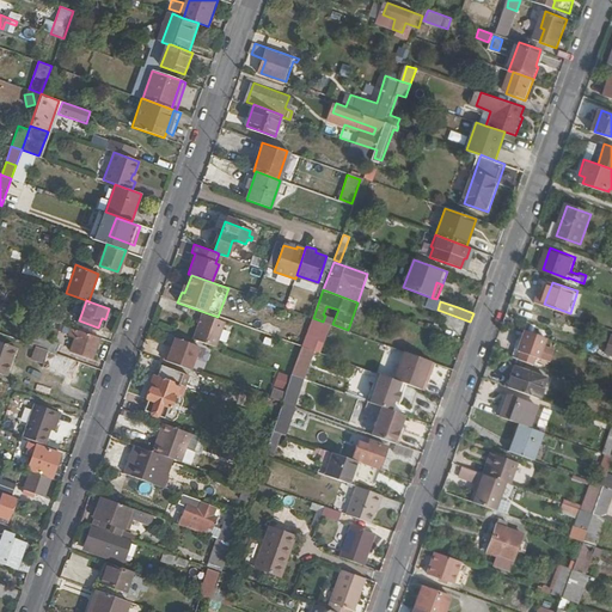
[(202,314),(193,340),(215,348),(225,323),(202,314)]
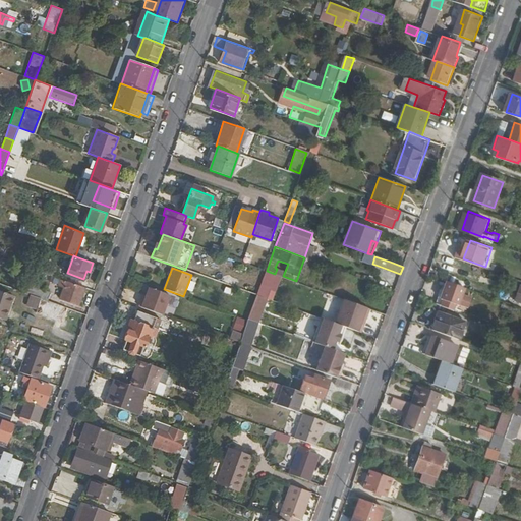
[(275,274),(267,271),(262,284),(271,288),(276,274),(275,274)]
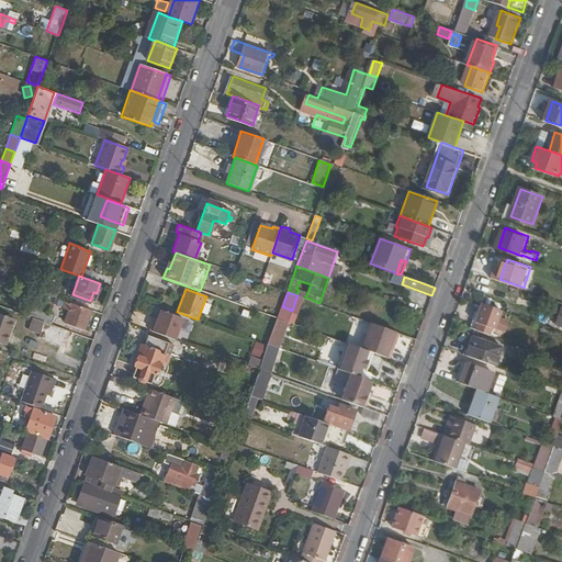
[(85,328),(91,310),(71,302),(65,321),(85,328)]
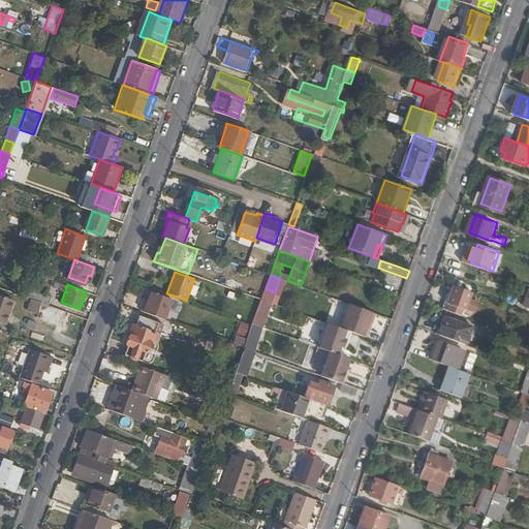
[(444,310),(463,316),(472,292),(454,285),(444,310)]
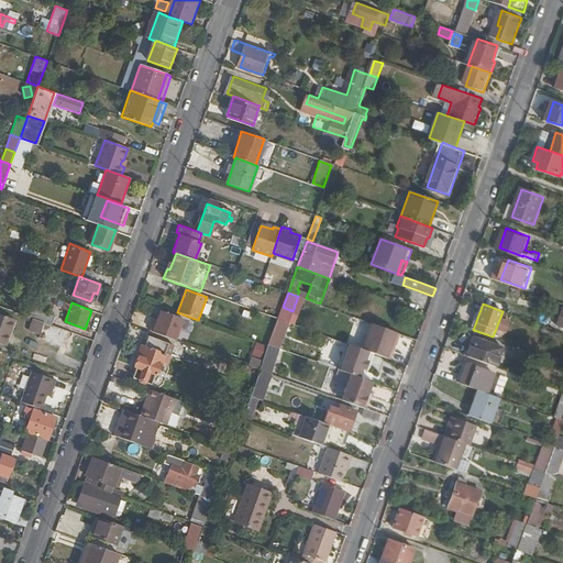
[(153,323),(150,331),(175,340),(176,341),(184,319),(161,310),(156,324),(153,323)]
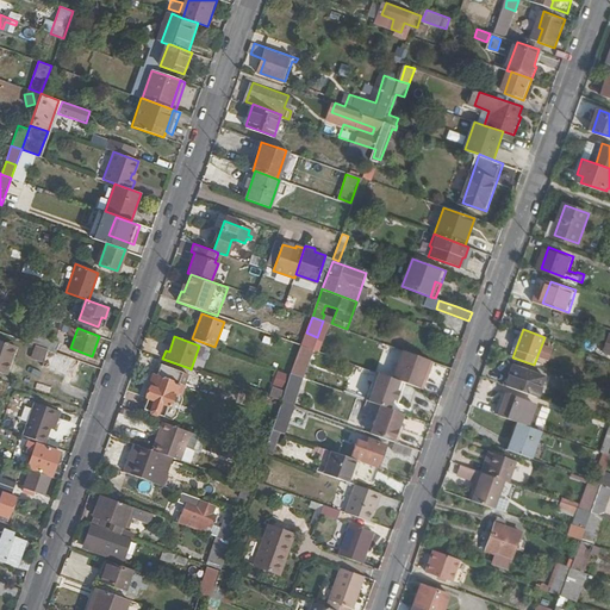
[(55,350),(57,343),(41,337),(38,344),(55,350)]
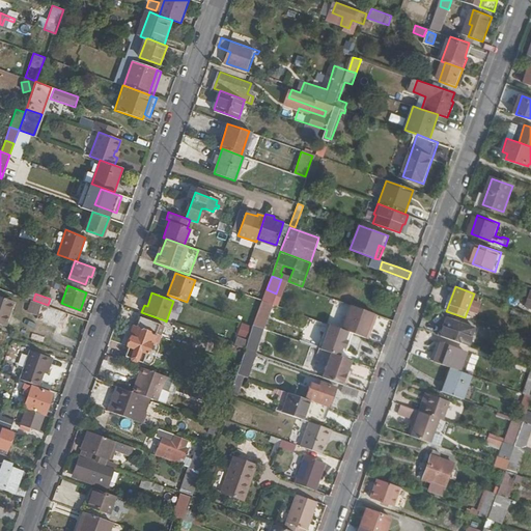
[(9,314),(15,302),(0,296),(0,323),(3,324),(7,313),(9,314)]
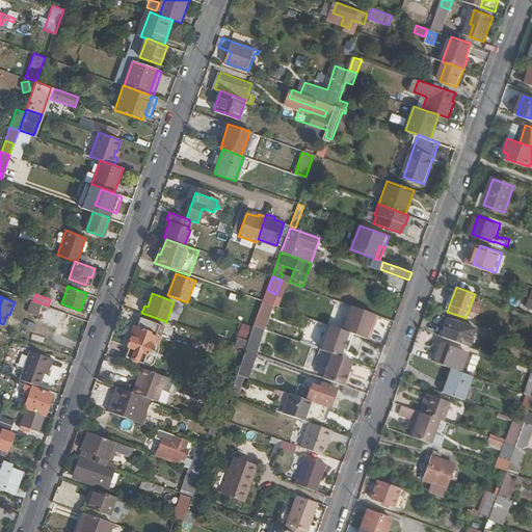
[(69,314),(29,300),(26,310),(40,315),(37,318),(64,328),(69,314)]
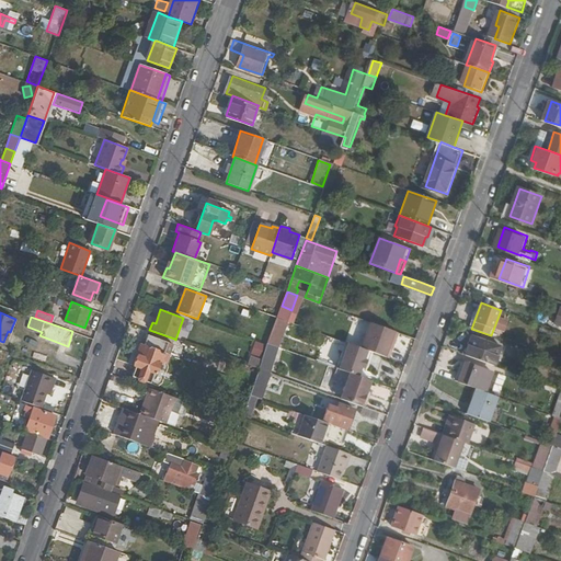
[(373,354),(389,359),(392,350),(389,348),(396,331),(382,327),(370,321),(361,348),(367,352),(373,354)]
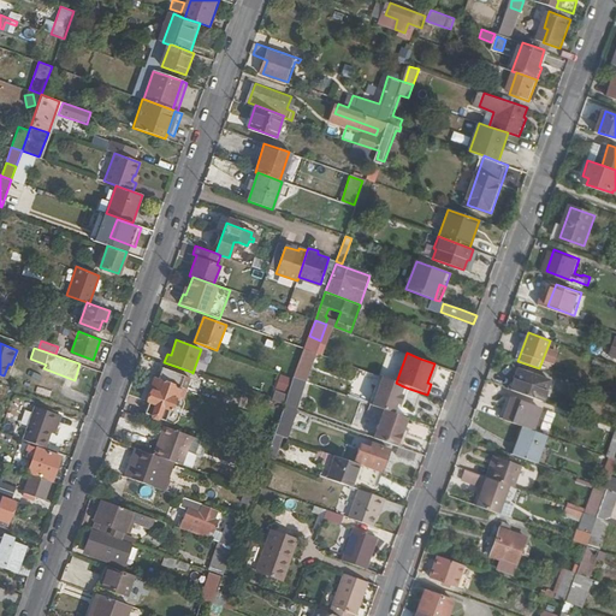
[(184,377),(163,368),(158,379),(153,391),(150,390),(147,401),(149,402),(144,413),(150,415),(153,419),(158,421),(160,419),(166,420),(170,409),(171,409),(184,377)]
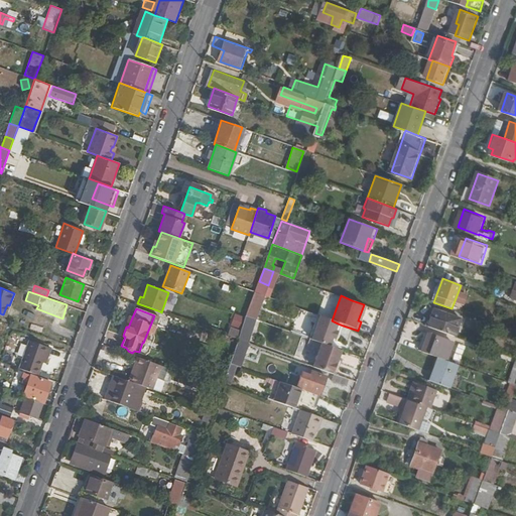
[(433,309),(427,327),(454,337),(460,319),(433,309)]
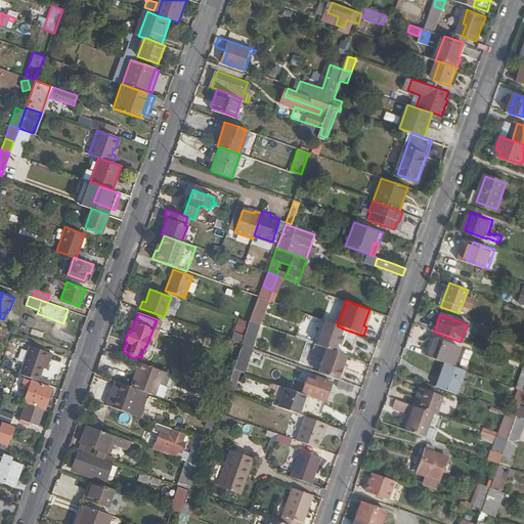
[(244,334),(247,321),(237,318),(234,332),(244,334)]
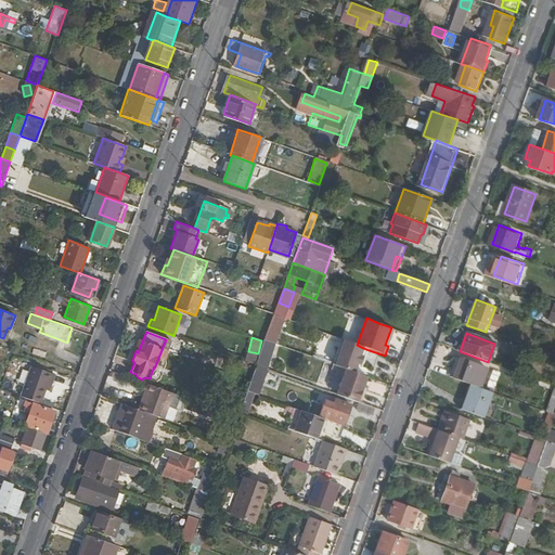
[(352,372),(355,373),(363,348),(357,345),(346,341),(337,366),(352,372)]
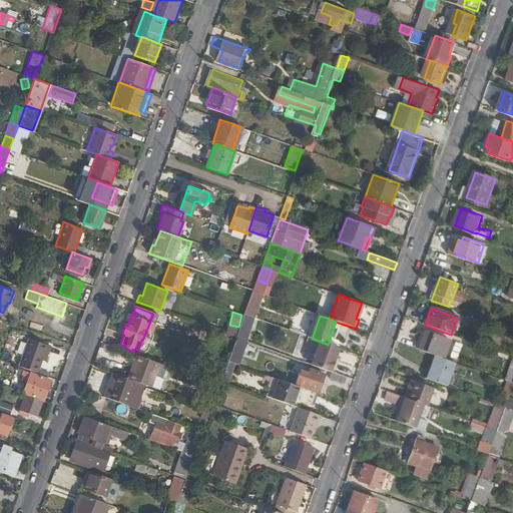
[(234,336),(237,329),(229,326),(226,333),(234,336)]
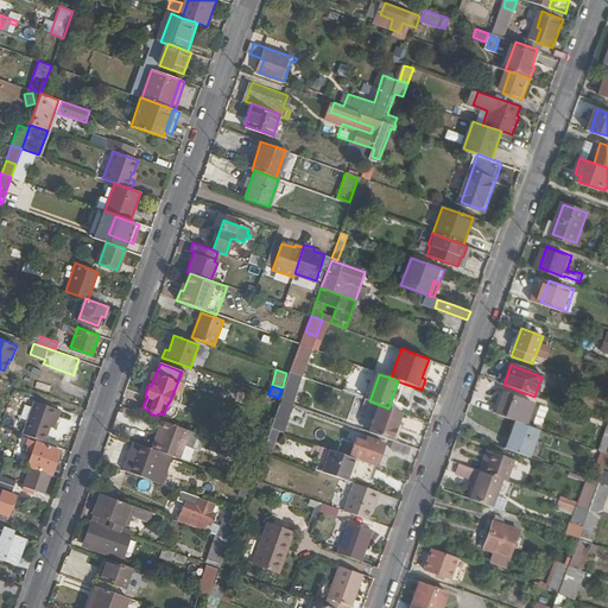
[(499,392),(491,411),(498,413),(505,394),(499,392)]
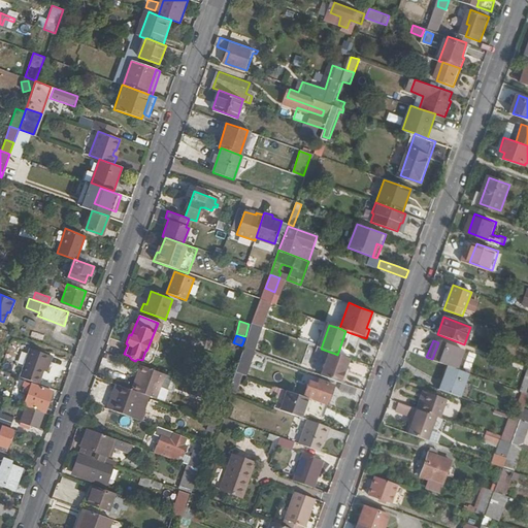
[(438,342),(432,359),(454,367),(456,368),(462,352),(438,342)]
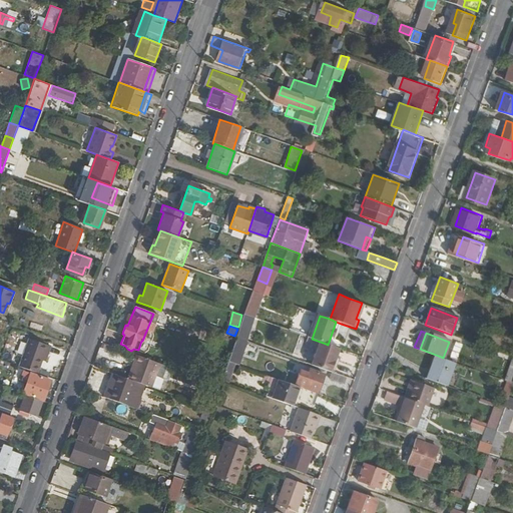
[(20,366),(39,372),(43,360),(46,352),(50,354),(52,346),(30,338),(20,366)]
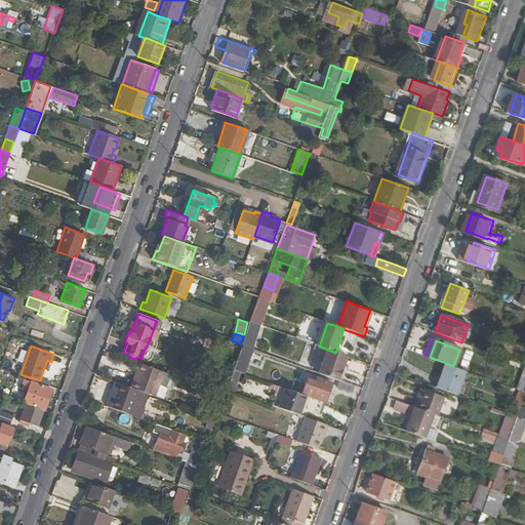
[(339,380),(348,358),(335,353),(333,352),(325,375),(337,380),(339,380)]
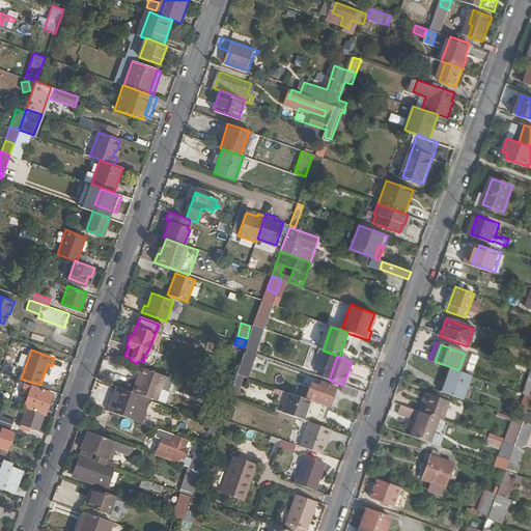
[(133,391),(142,394),(157,399),(165,375),(146,369),(141,367),(138,375),(140,376),(137,385),(135,384),(133,391)]
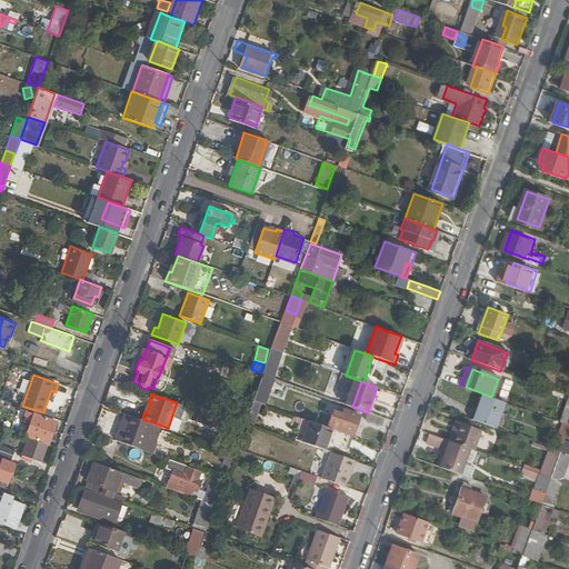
[(489,412),(483,425),(496,428),(505,401),(491,397),(489,396),(485,410),(489,412)]
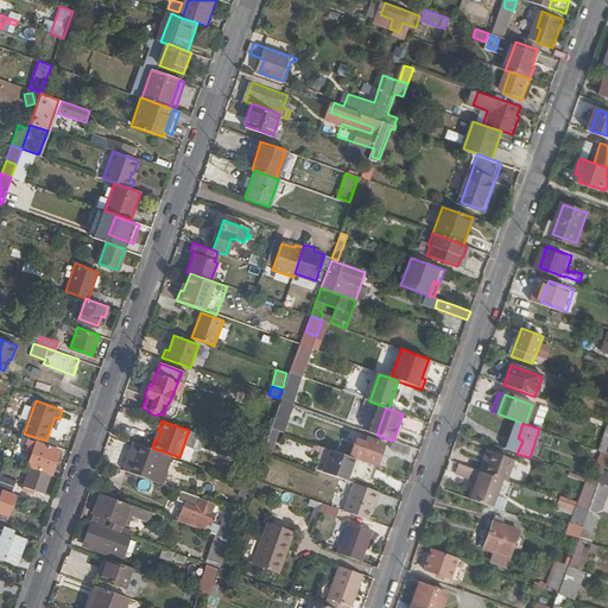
[(270,453),(279,431),(270,428),(263,450),(270,453)]
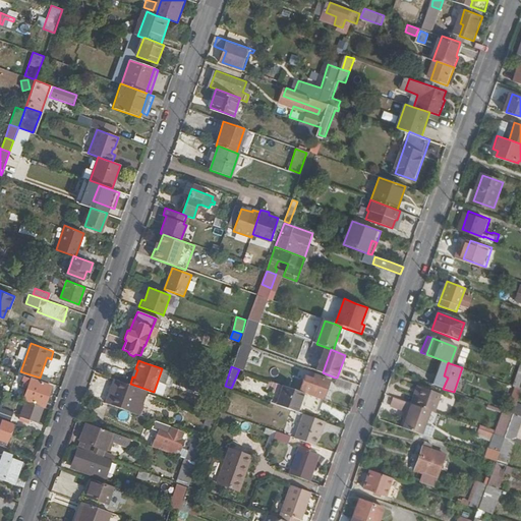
[(324,398),(330,381),(314,374),(312,381),(304,378),(300,389),(324,398)]
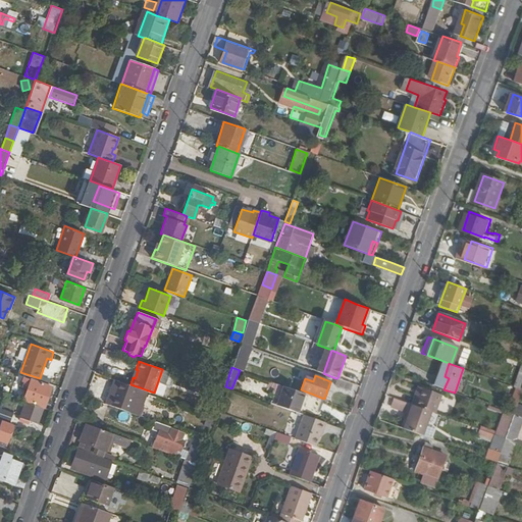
[(351,389),(353,384),(337,378),(335,378),(334,381),(336,382),(336,384),(351,389)]
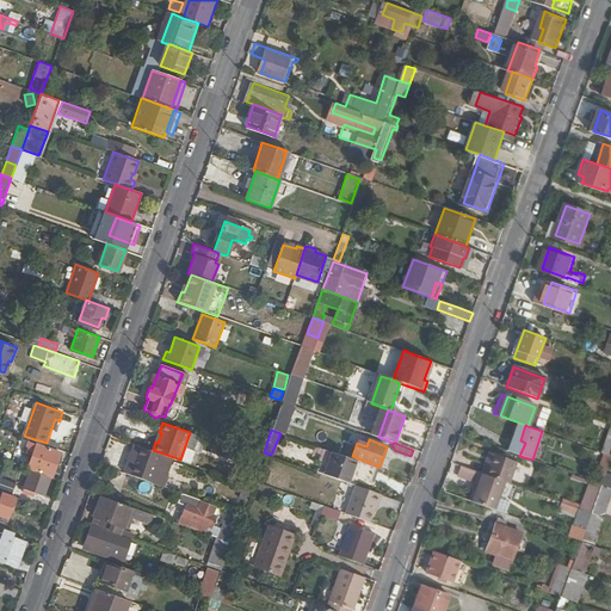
[(53,475),(61,452),(38,444),(30,467),(53,475)]
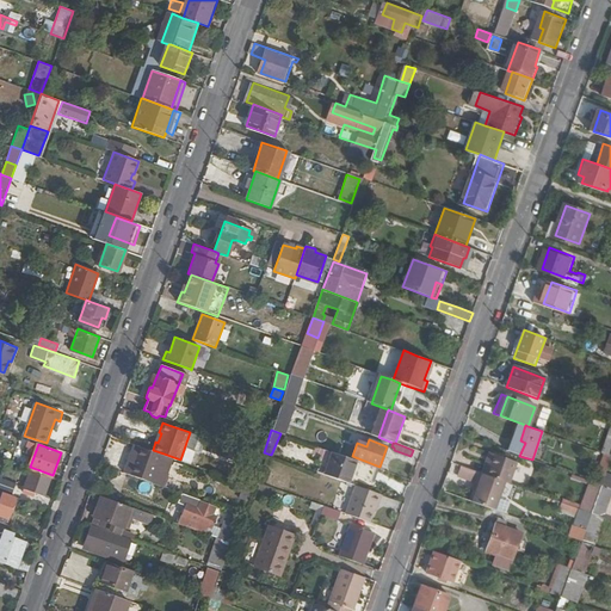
[(139,445),(128,473),(153,482),(164,454),(153,450),(139,445)]
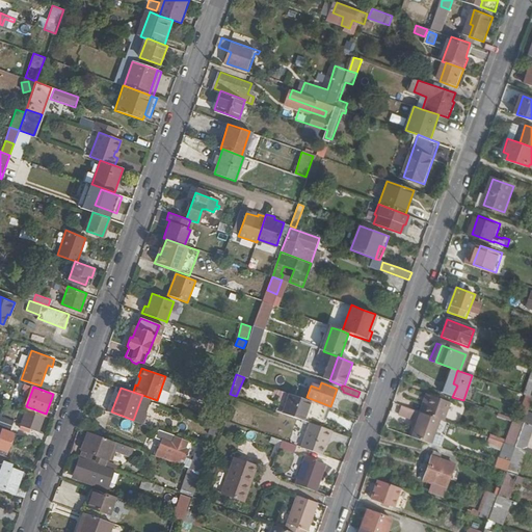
[(324,419),(328,407),(281,391),(277,401),(280,401),(276,410),(302,420),(306,411),(324,419)]
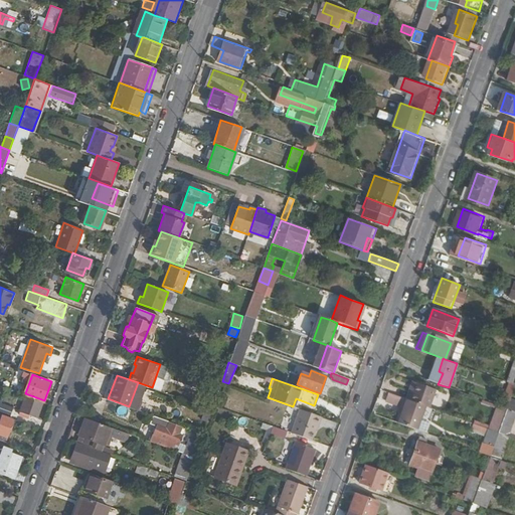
[(411,390),(407,399),(423,405),(428,406),(435,388),(414,381),(411,390)]
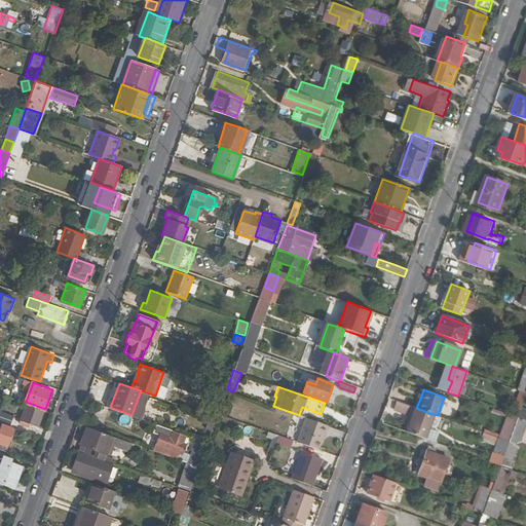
[(522,406),(525,395),(525,392),(520,390),(516,403),(522,406)]
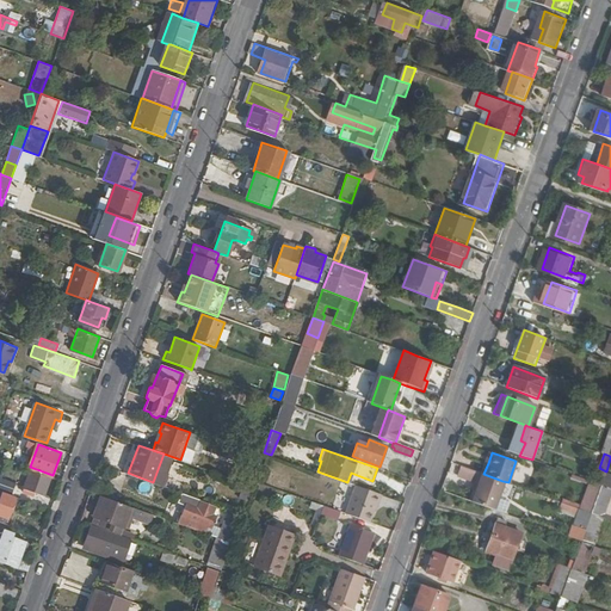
[(252,486),(253,480),(261,458),(255,456),(246,483),(252,486)]
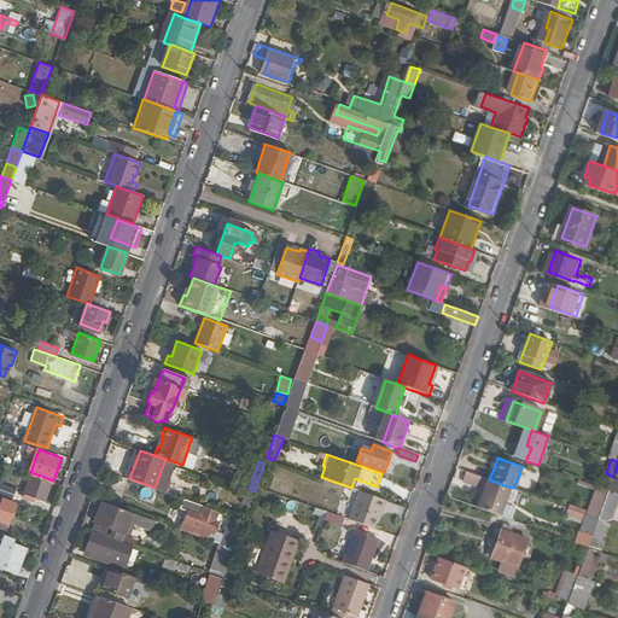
[(483,477),(468,471),(465,482),(479,488),(479,487),(483,477)]
